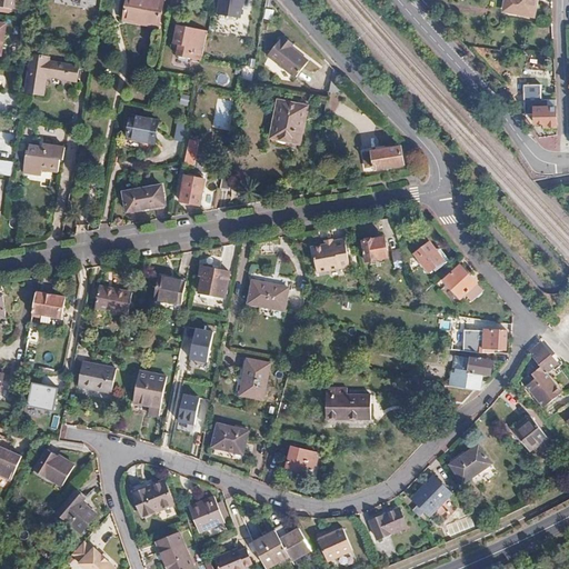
[(20,0),(0,0),(0,7),(19,11),(20,0)]
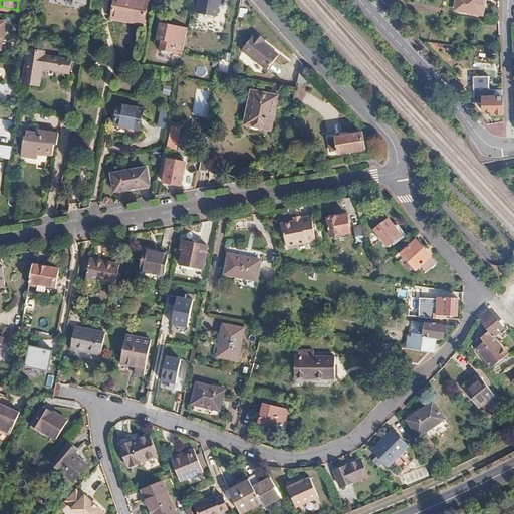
[(147,28),(152,1),(146,0),(139,0),(140,0),(138,0),(118,0),(115,22),(147,28)]
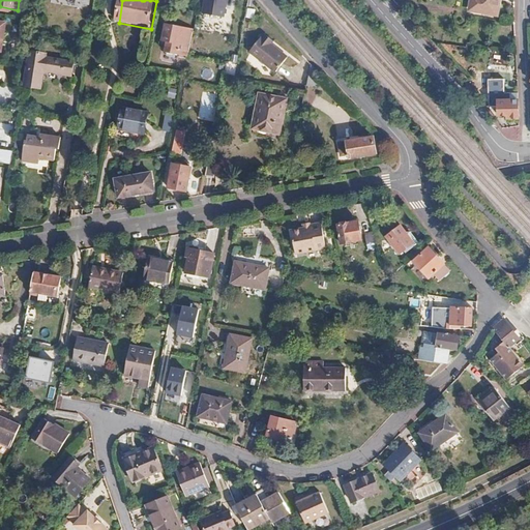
[(230,16),(232,0),(211,0),(209,11),(230,16)]
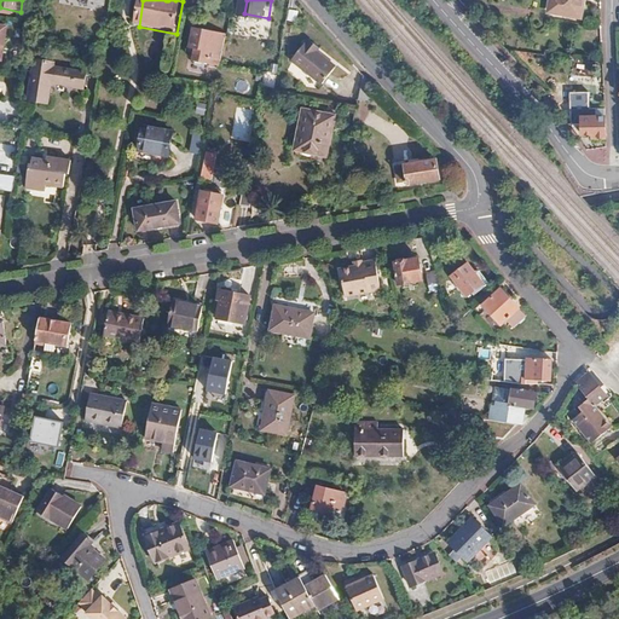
[(550,0),(549,12),(579,17),(583,0),(582,0),(550,0)]
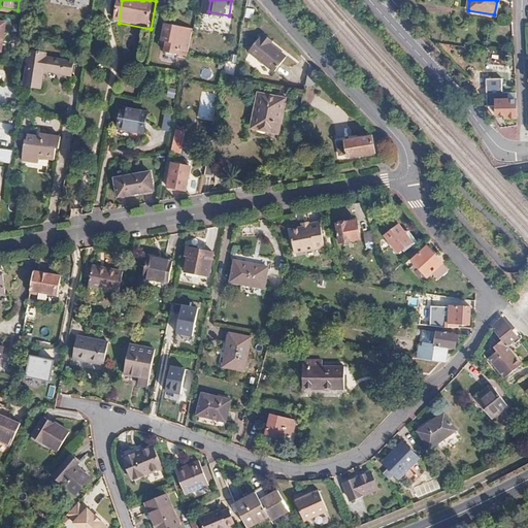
[(253,18),(254,9),(246,8),(245,17),(253,18)]
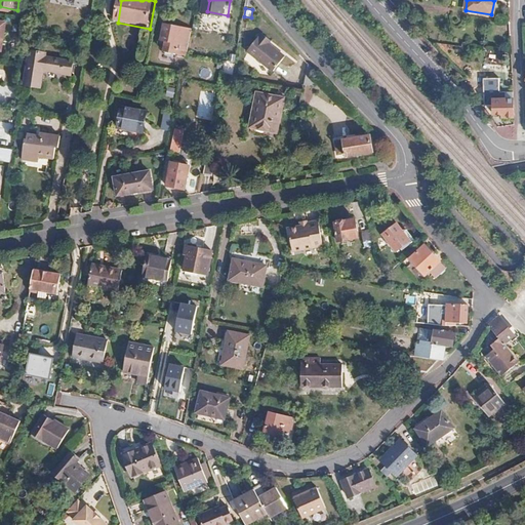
[(189,58),(194,31),(167,25),(163,43),(168,44),(168,46),(166,54),(189,58)]
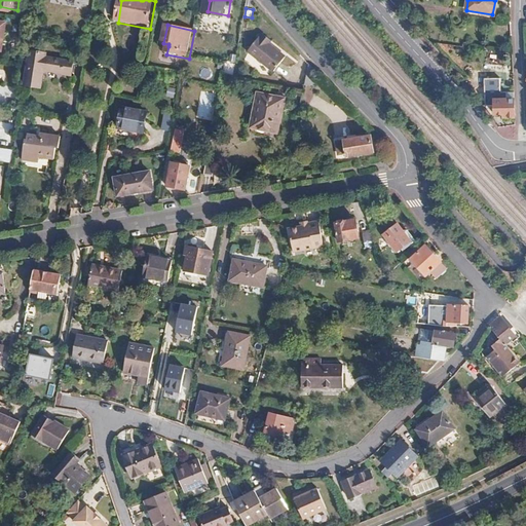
[(230,46),(232,33),(222,31),(219,44),(230,46)]
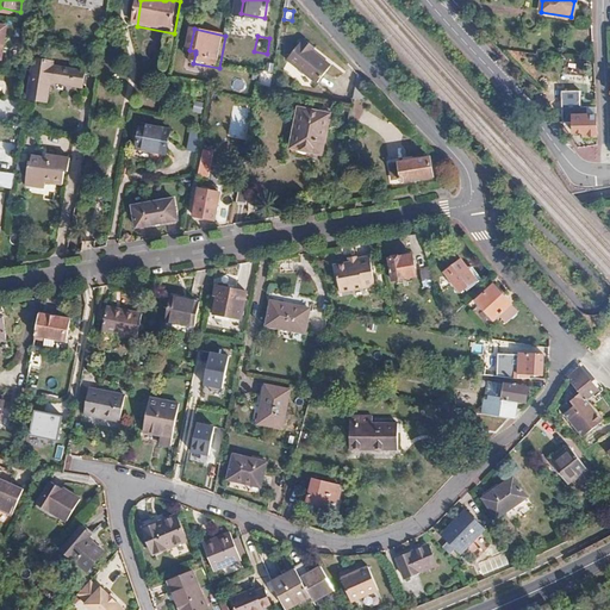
[(336,69),(317,56),(319,51),(310,44),(306,49),(304,47),(291,66),(323,88),(336,69)]
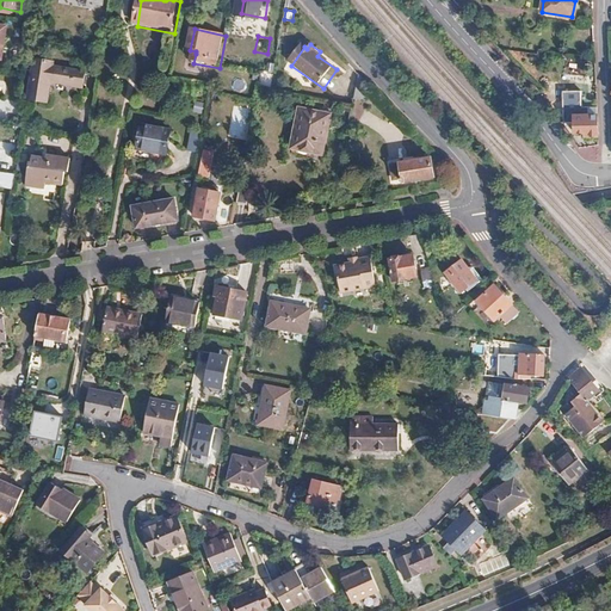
[(59,59),(38,55),(31,93),(51,97),(55,80),(88,86),(91,71),(57,65),(59,59)]
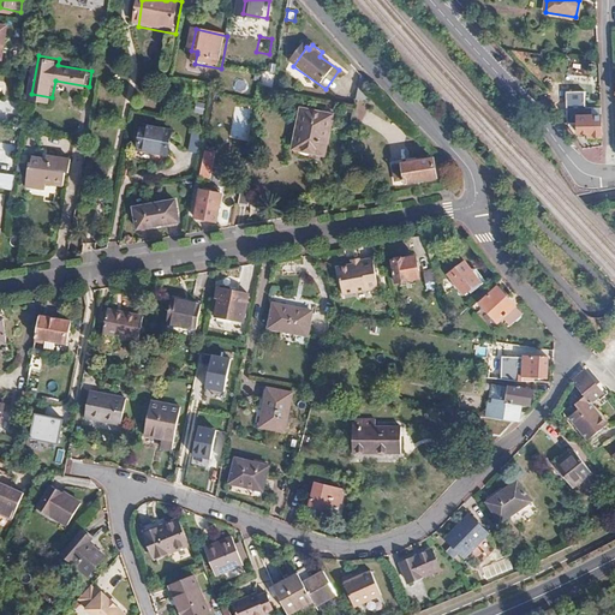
[(571,60),(568,70),(587,75),(590,64),(571,60)]
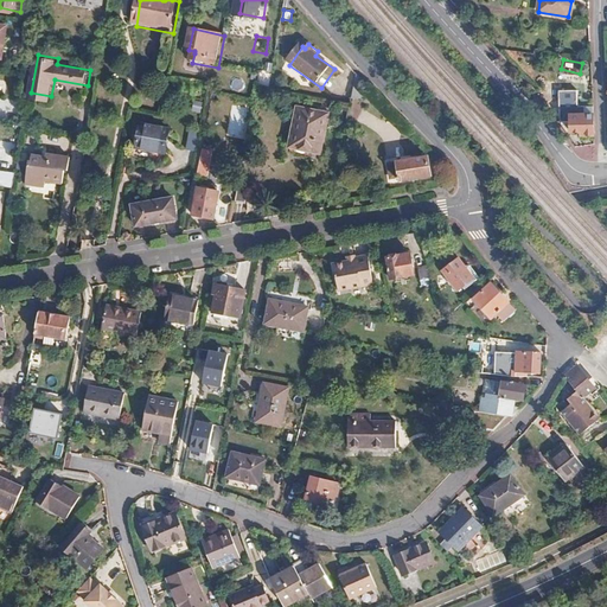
[(192,110),(200,113),(203,102),(195,100),(192,110)]
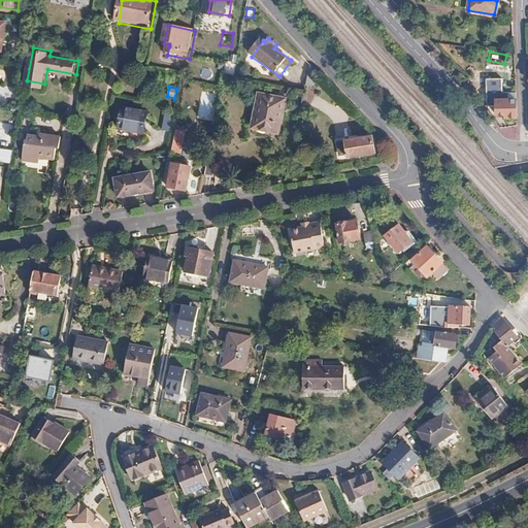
[(281,133),(288,98),(260,92),(256,122),(273,125),(272,131),(281,133)]
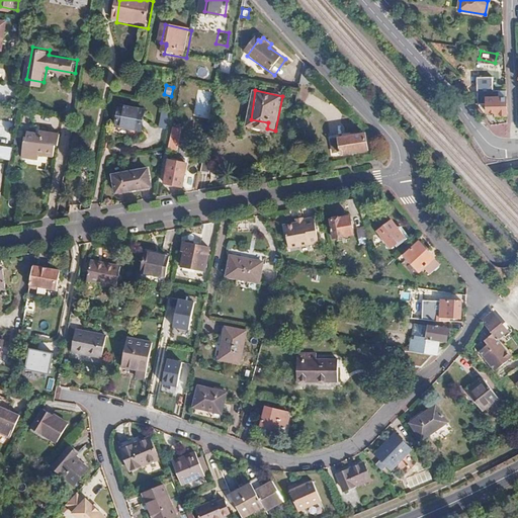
[(478,90),(478,100),(478,105),(487,106),(486,113),(496,114),(495,117),(497,117),(497,119),(500,119),(500,117),(507,117),(506,99),(498,99),(498,92),(478,90)]
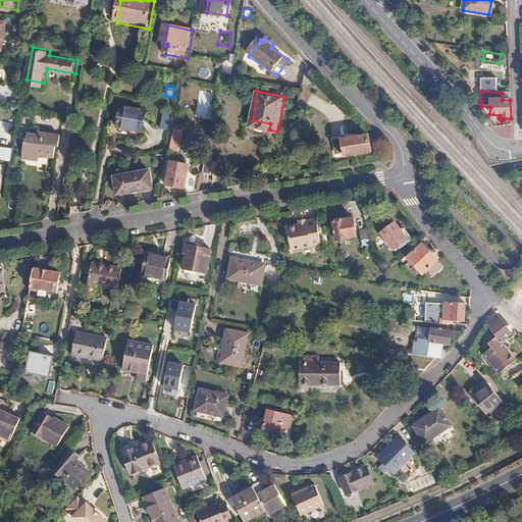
[(146,135),(150,115),(125,110),(121,131),(146,135)]
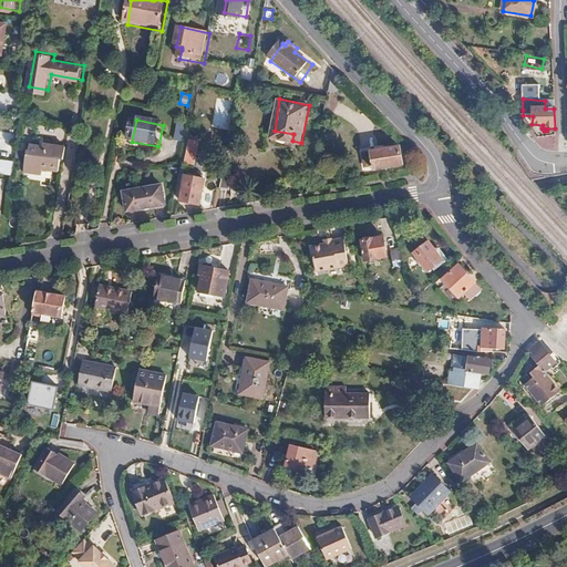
[(186,141),(188,124),(176,123),(174,140),(186,141)]
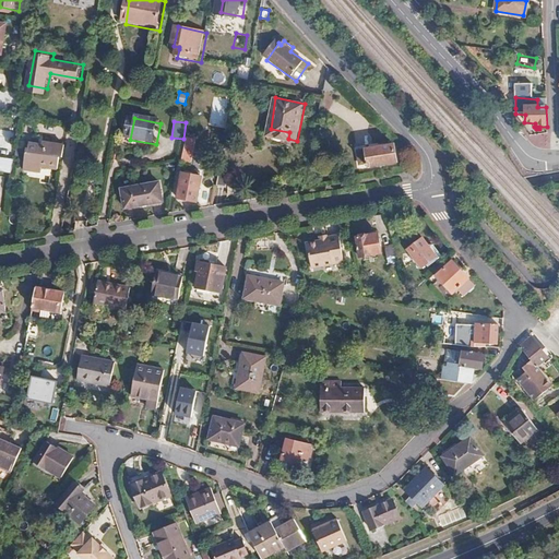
[(288,139),(289,132),(271,129),(269,137),(287,141),(288,139)]
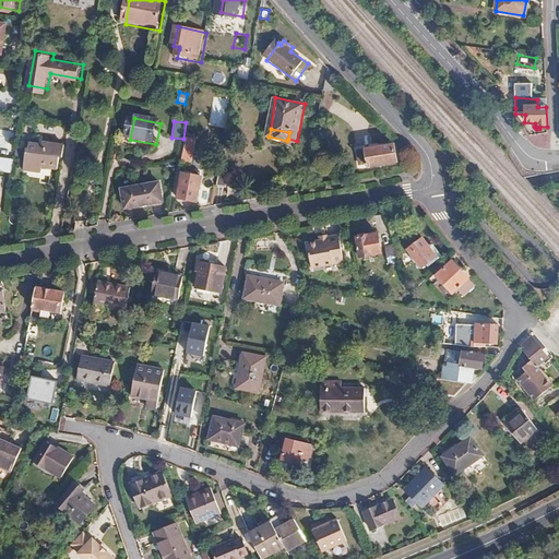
[(0,130),(0,146),(12,147),(12,131),(0,130)]
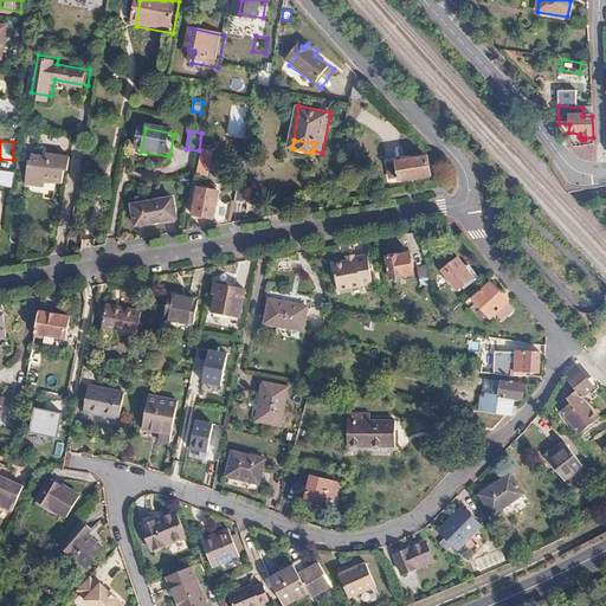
[(198,171),(207,173),(212,148),(202,147),(198,171)]
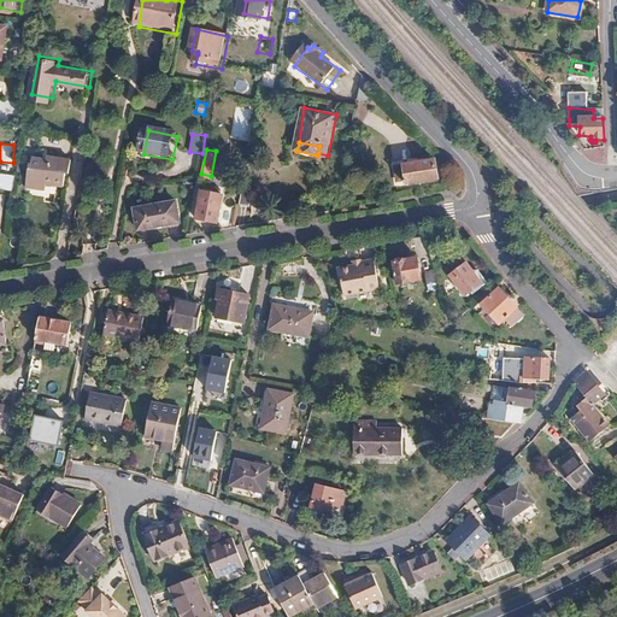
[(72,175),(76,160),(51,156),(51,158),(35,156),(34,162),(31,162),(27,183),(46,187),(47,183),(66,187),(69,174),(72,175)]
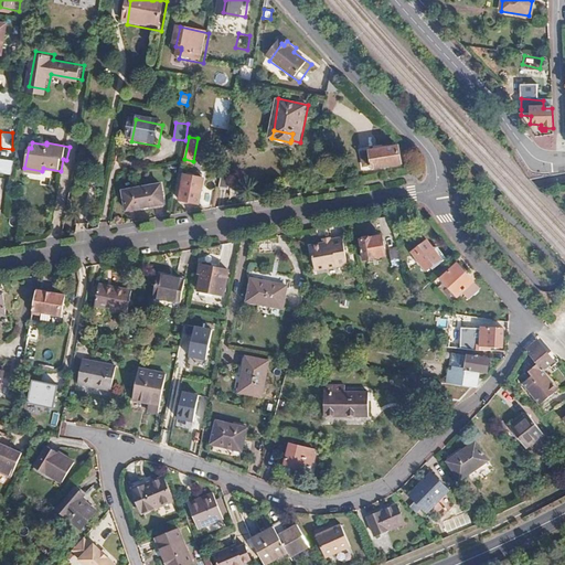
[(402,164),(400,145),(363,149),(364,163),(372,163),(372,167),(402,164)]
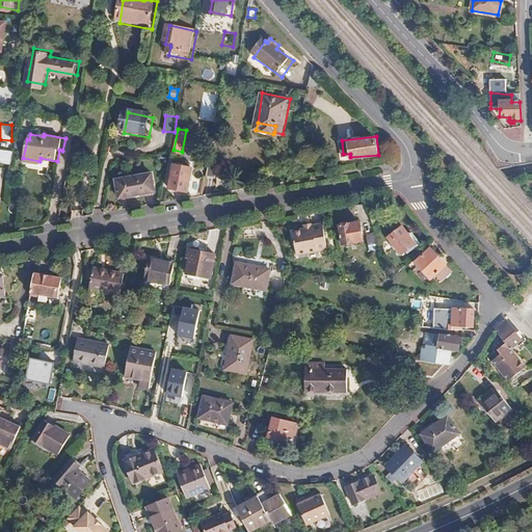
[(0,163),(11,165),(12,151),(0,149),(0,163)]
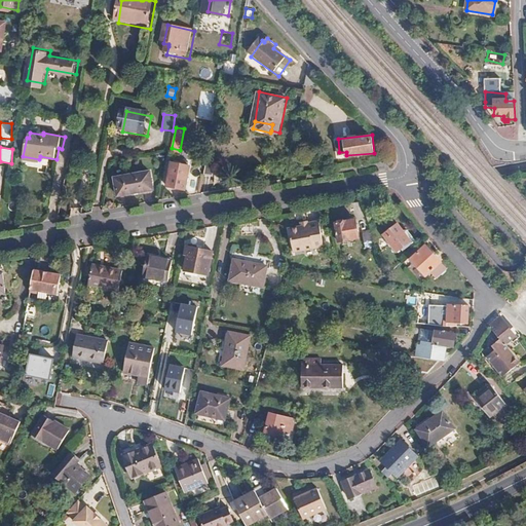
[(187,191),(191,166),(174,163),(170,188),(187,191)]
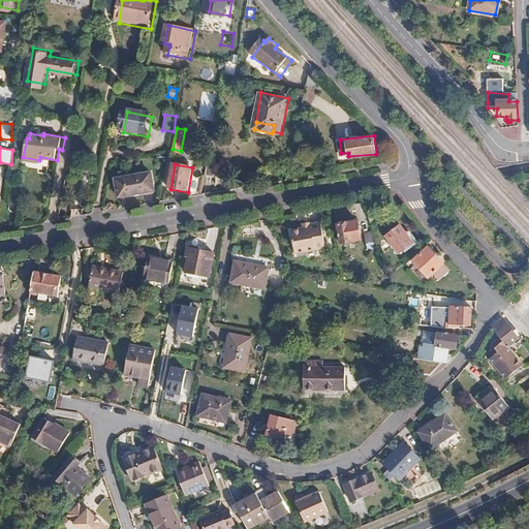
[(217,182),(220,167),(210,165),(207,180),(217,182)]
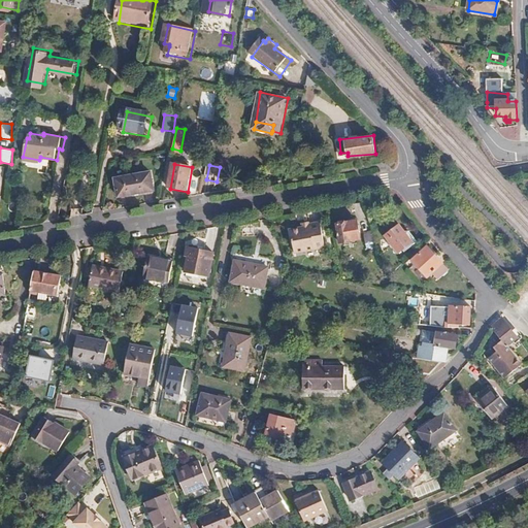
[(154,191),(151,173),(125,178),(128,196),(154,191)]
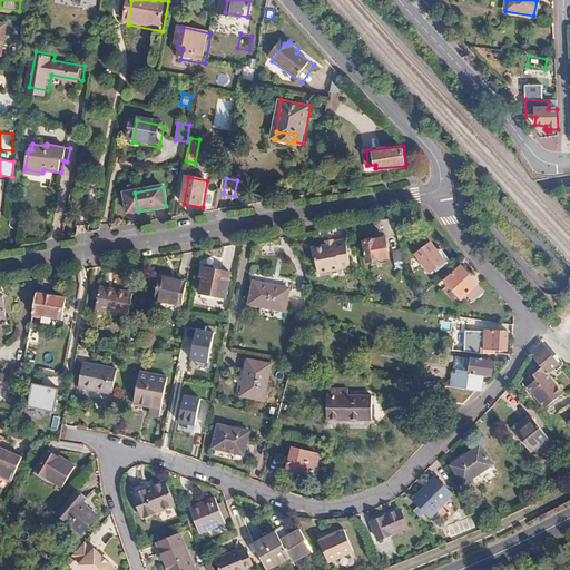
[(391,259),(385,238),(364,243),(369,264),(391,259)]
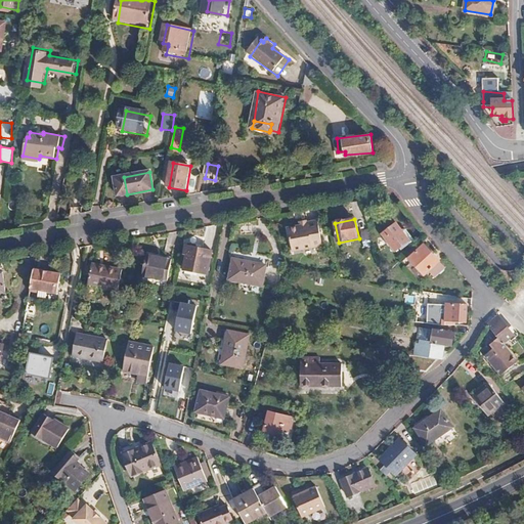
[(308,226),(299,228),(287,230),(292,253),(321,247),(317,222),(307,224),(308,226)]
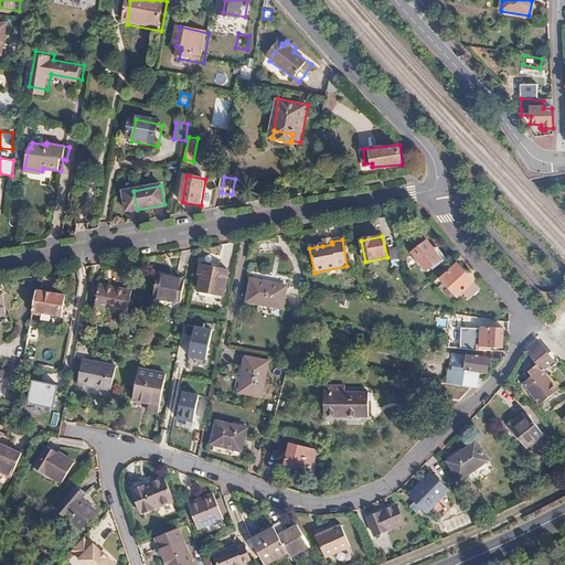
[(434,269),(448,257),(430,240),(417,252),(434,269)]
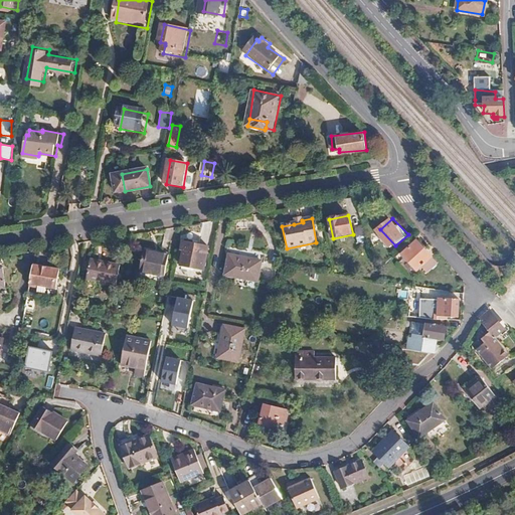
[(449,230),(453,226),(446,219),(442,223),(449,230)]
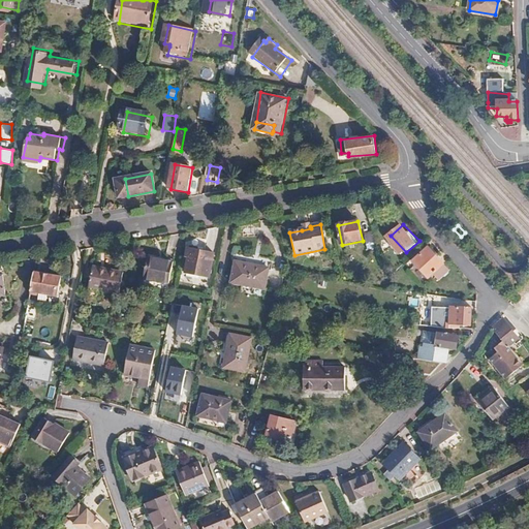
[(380,251),(373,232),(365,236),(372,254),(380,251)]
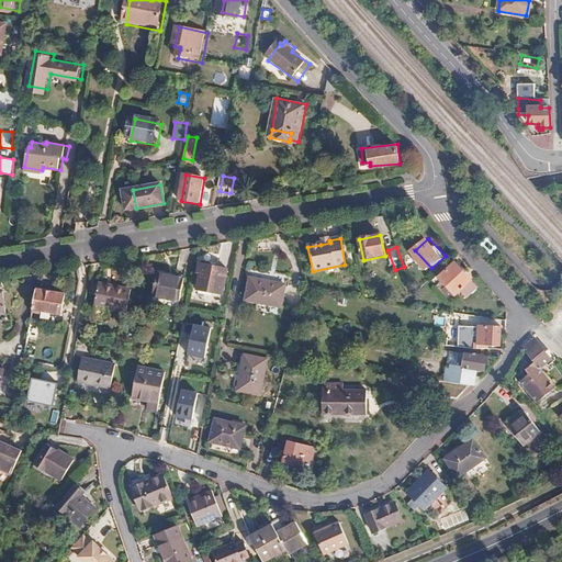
[(458,294),(473,280),(457,262),(440,277),(458,294)]
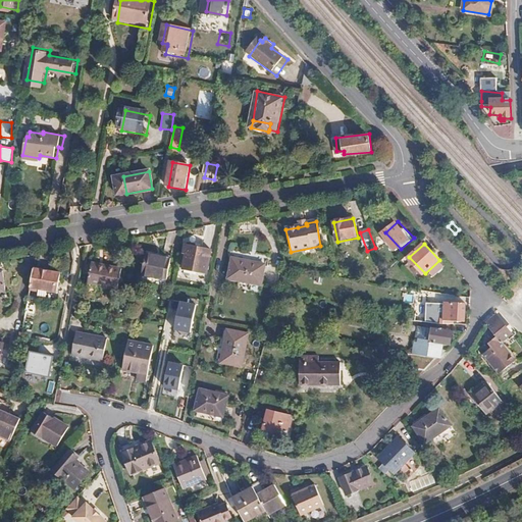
[(205,274),(209,251),(184,246),(181,254),(186,255),(183,270),(205,274)]
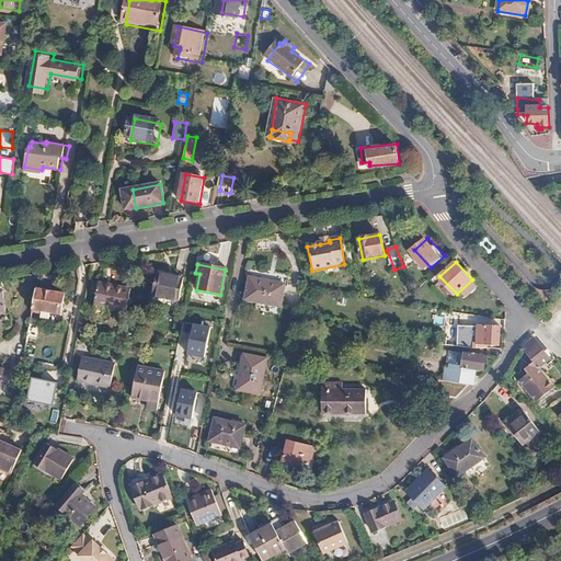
[(155,272),(150,296),(179,301),(183,277),(155,272)]
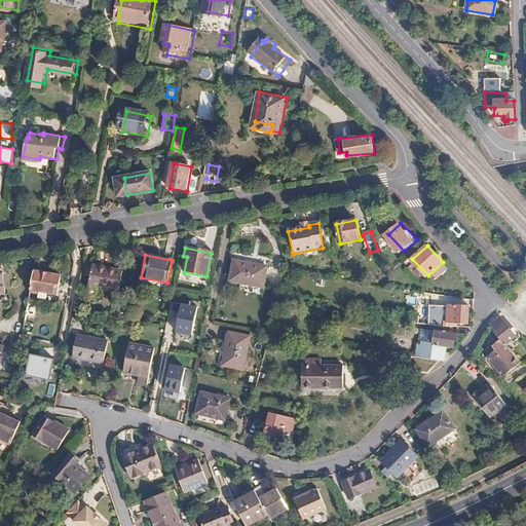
[(264,289),(267,270),(252,267),(253,265),(233,261),(230,283),(264,289)]
